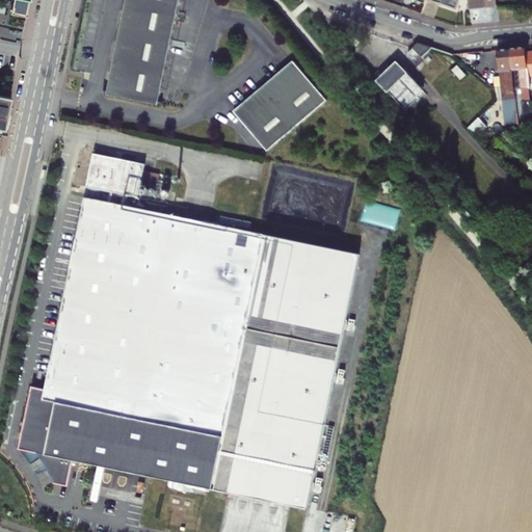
[(12,0),(10,15),(27,18),(30,0),(12,0)]
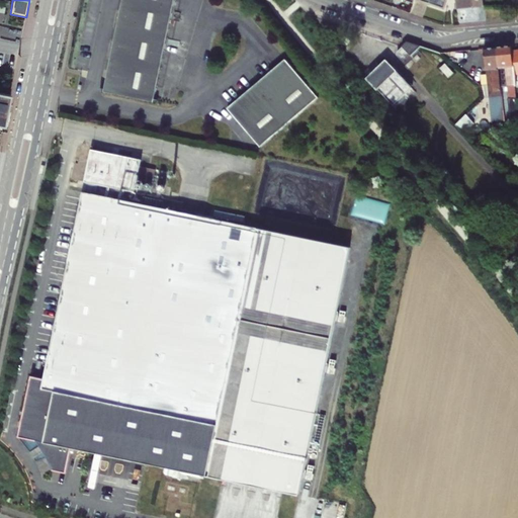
[(149,100),(150,98),(105,88),(124,0),(119,0),(99,89),(149,100)]
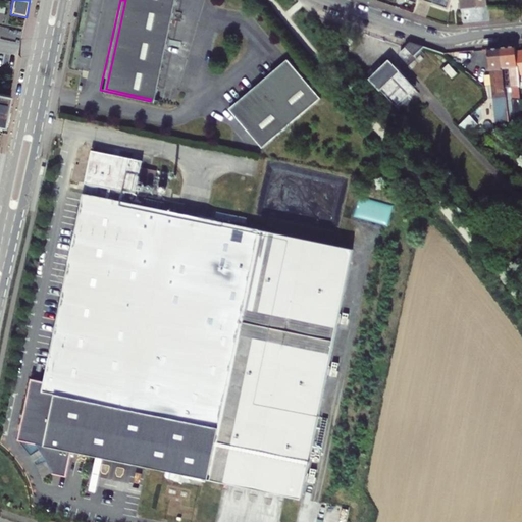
[(125,0),(106,89),(151,99),(166,30),(172,0),(125,0)]
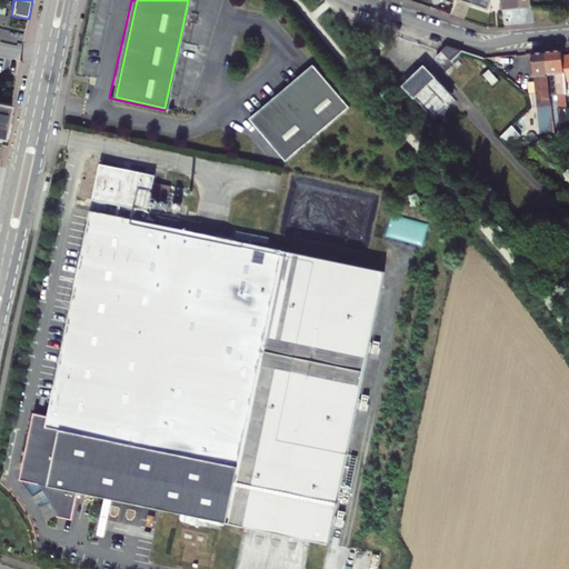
[(459,0),(488,9),(490,0),(459,0)]
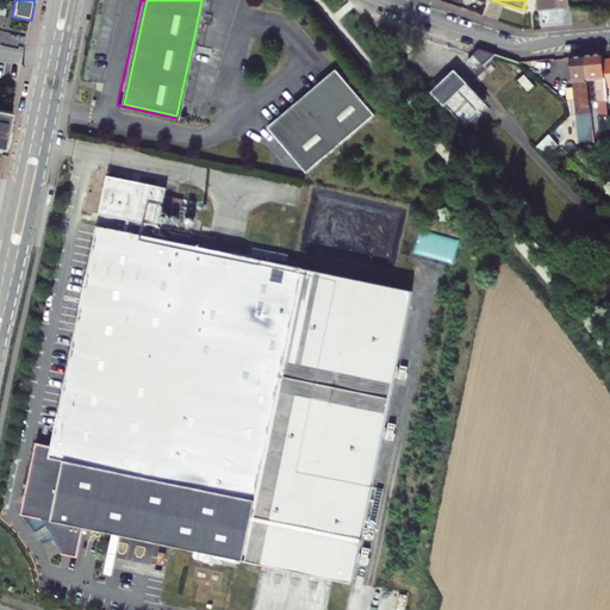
[(537,0),(539,10),(558,7),(556,0),(537,0)]
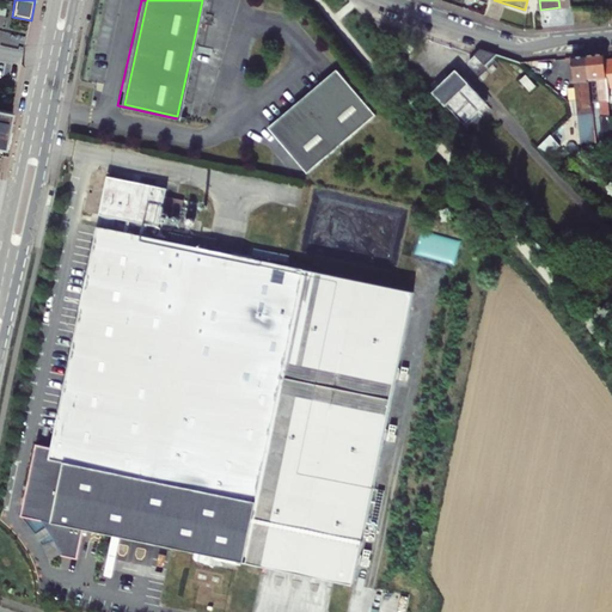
[(475,55),(485,67),(499,54),(481,48),(475,55)]
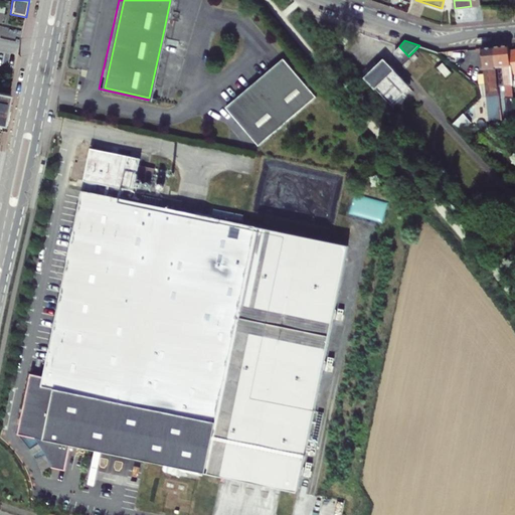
[(514,113),(511,73),(509,51),(509,45),(494,47),(498,86),(504,84),(505,98),(506,98),(509,119),(514,118),(514,113)]
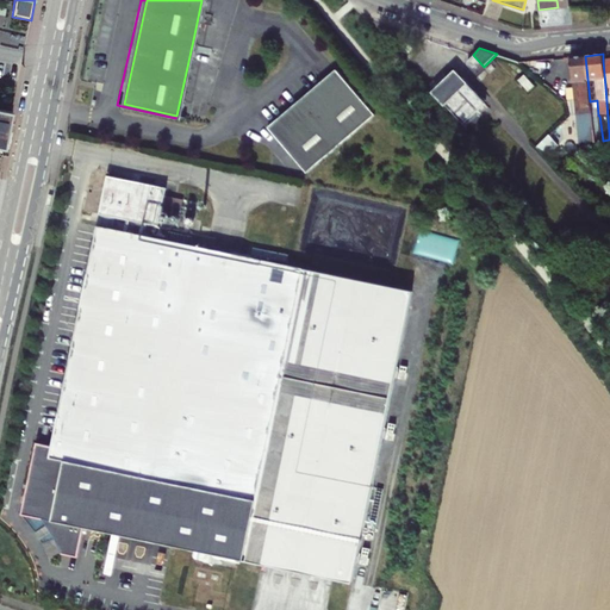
[(582,113),(590,112),(590,101),(585,56),(520,62),(549,85),(573,82),(576,110),(580,109),(582,113)]
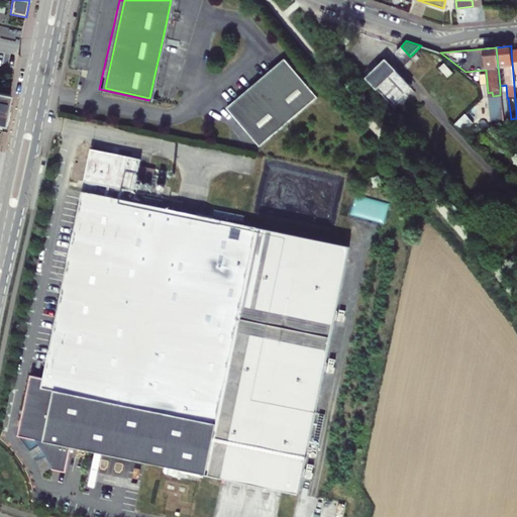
[(281,61),(222,109),(253,148),(312,100),(281,61)]
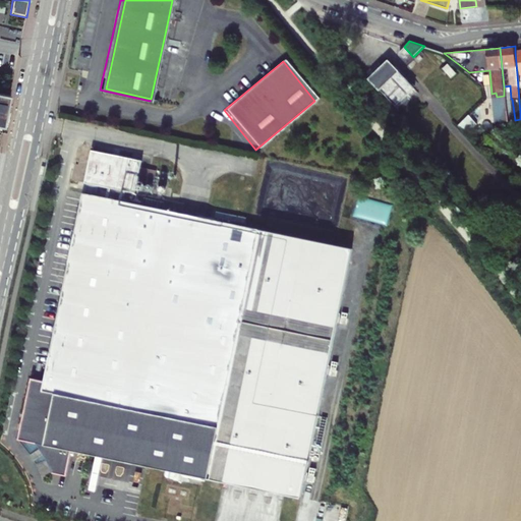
[(371,78),(396,106),(414,89),(390,62),(371,78)]
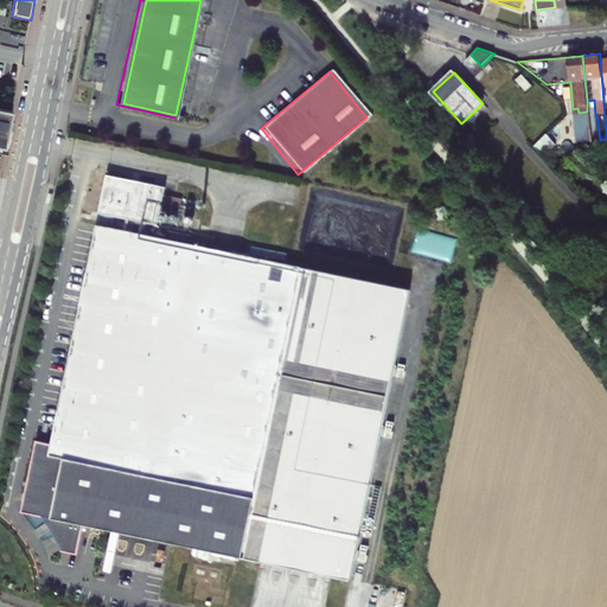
[(0,145),(5,147),(12,110),(0,107),(0,145)]
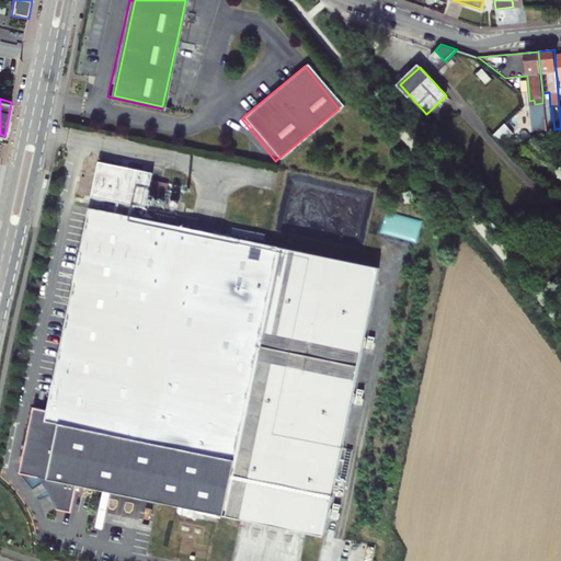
[(516,158),(523,152),(505,135),(500,129),(494,136),(516,158)]
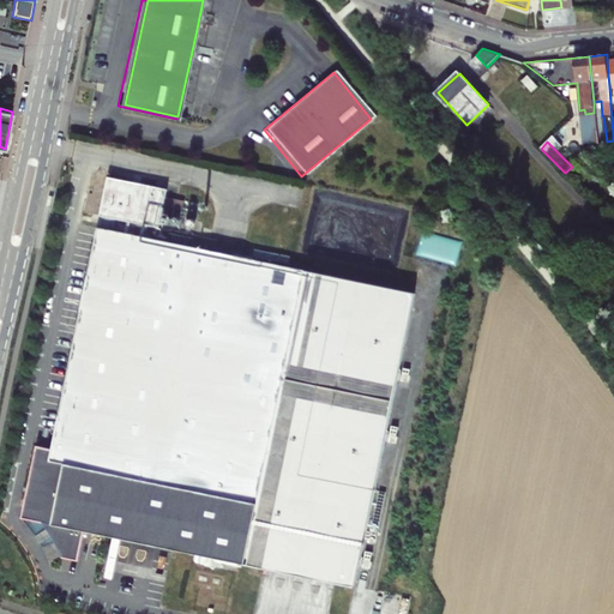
[(145,222),(160,226),(168,188),(108,175),(101,214),(130,220),(145,222)]
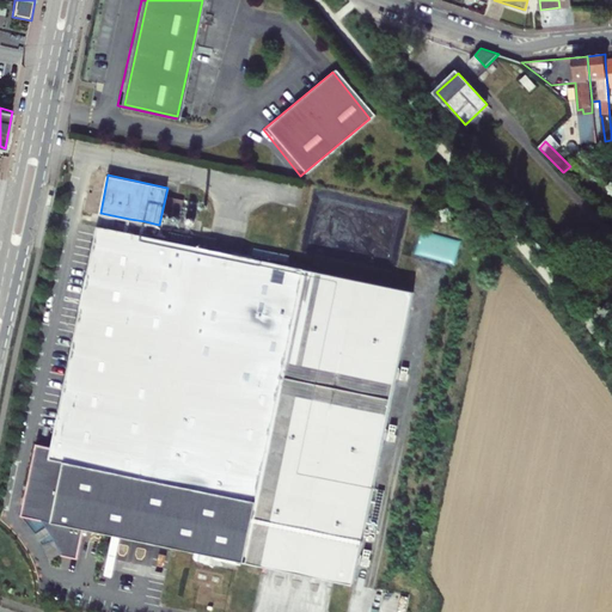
[(148,231),(142,230),(145,221),(129,219),(128,222),(133,225),(132,231),(148,234),(148,231)]
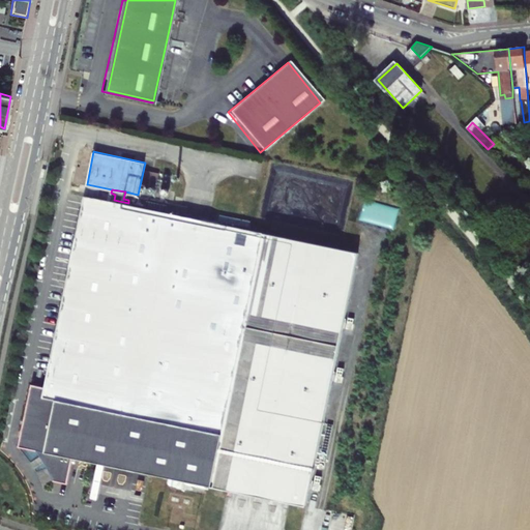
[(48,463),(54,479),(68,482),(74,457),(306,507),(359,253),(86,195),(46,386),(32,383),(19,445),(38,449),(48,463)]
